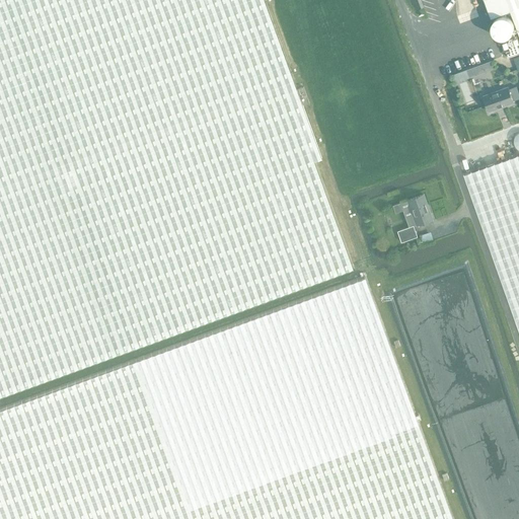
[(0,0),(0,518),(453,518),(418,419),(420,419),(419,416),(417,417),(372,294),(366,277),(361,279),(0,409),(0,395),(352,269),(353,268),(314,161),(322,158),(265,0),(0,0)]
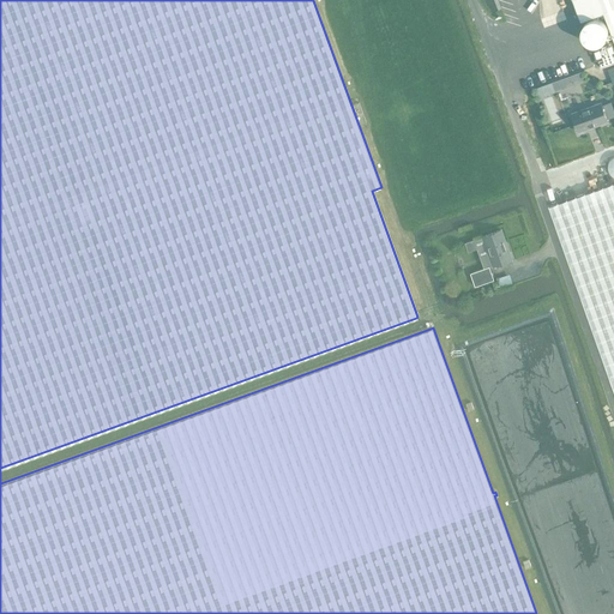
[(613,0),(600,0),(605,11),(613,37),(613,0)]
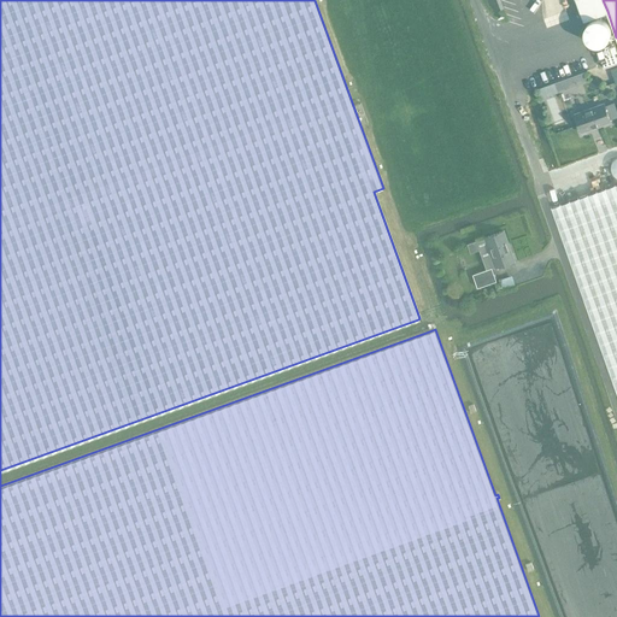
[(600,60),(616,53),(616,48),(615,42),(595,48),(600,60)]
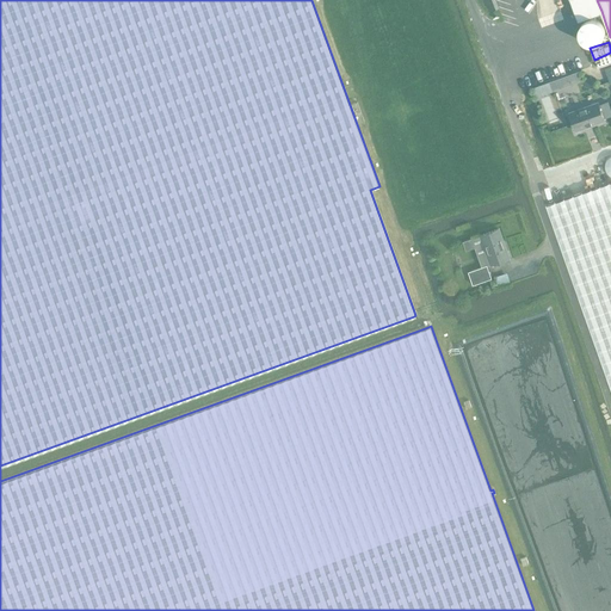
[(598,67),(610,62),(610,56),(610,55),(596,61),(598,67)]
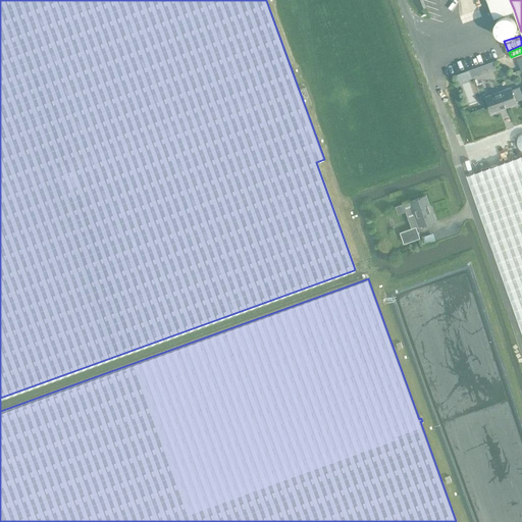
[(489,71),(497,69),(493,61),(486,64),(489,71)]
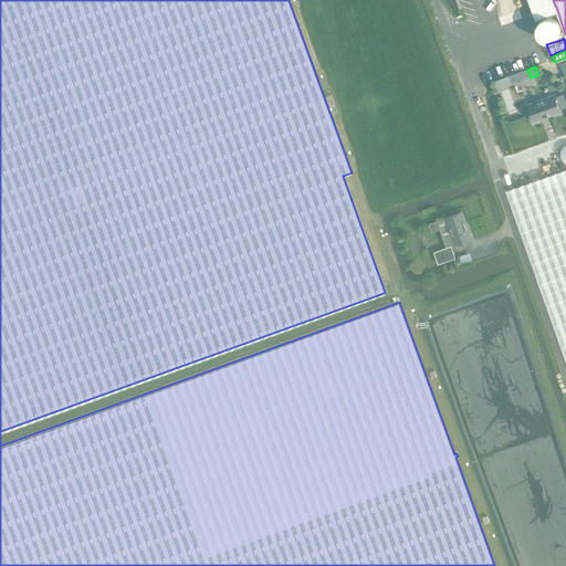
[(511,85),(520,82),(516,73),(507,76),(511,85)]
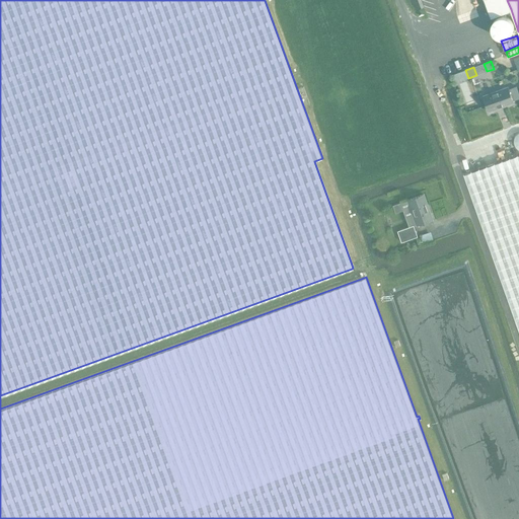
[(509,87),(484,95),(490,112),(514,102),(514,100),(518,98),(518,93),(516,86),(509,88),(509,87)]
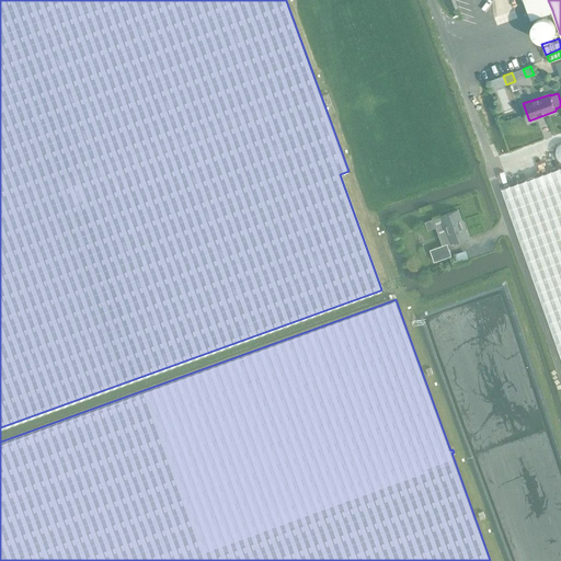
[(329,114),(334,112),(328,94),(322,96),(329,114)]
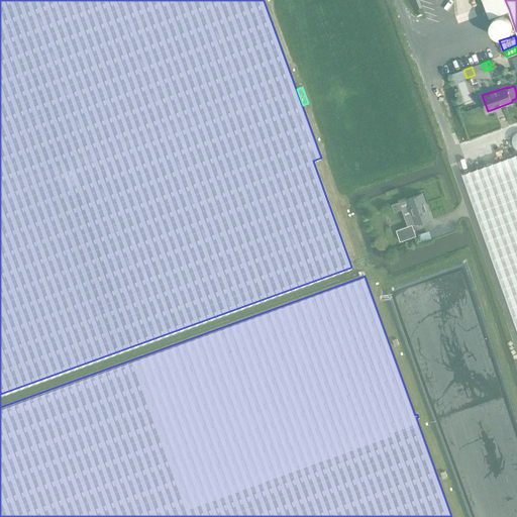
[(516,331),(516,153),(461,174),(516,331)]
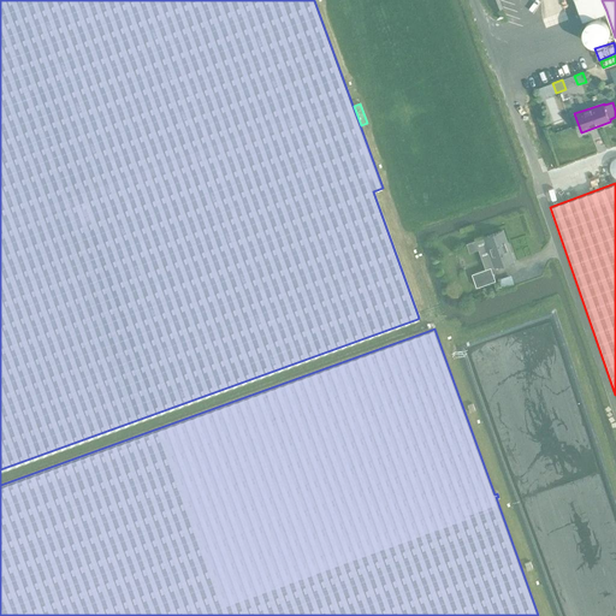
[(484,237),(466,244),(469,254),(487,247),(495,267),(513,260),(503,231),(484,237)]
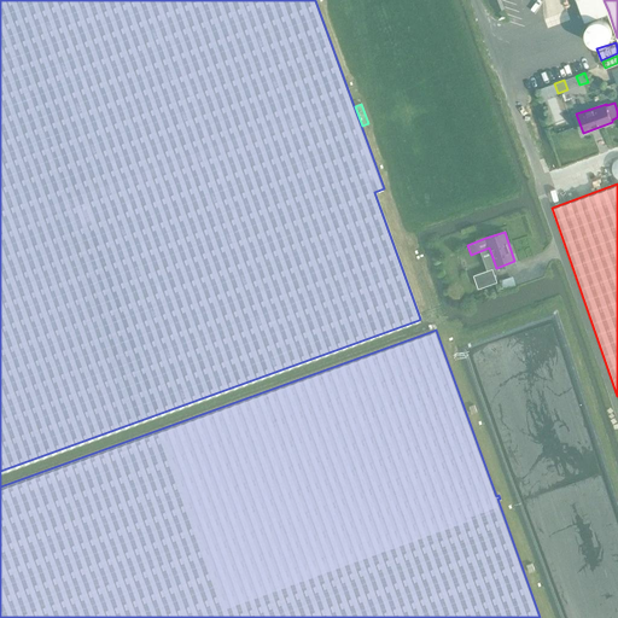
[(466,270),(462,262),(452,266),(454,274),(466,270)]
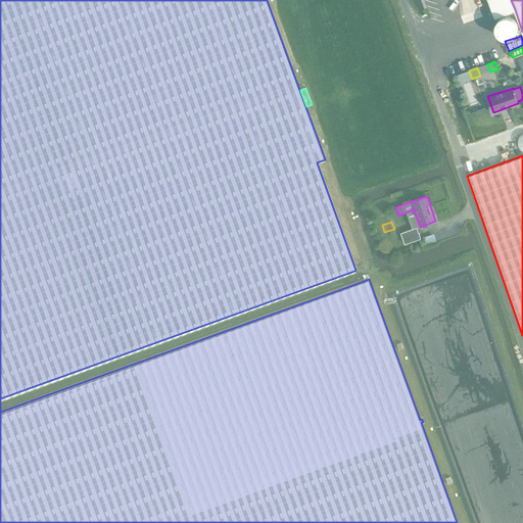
[(405,244),(420,238),(416,228),(400,233),(405,244)]
